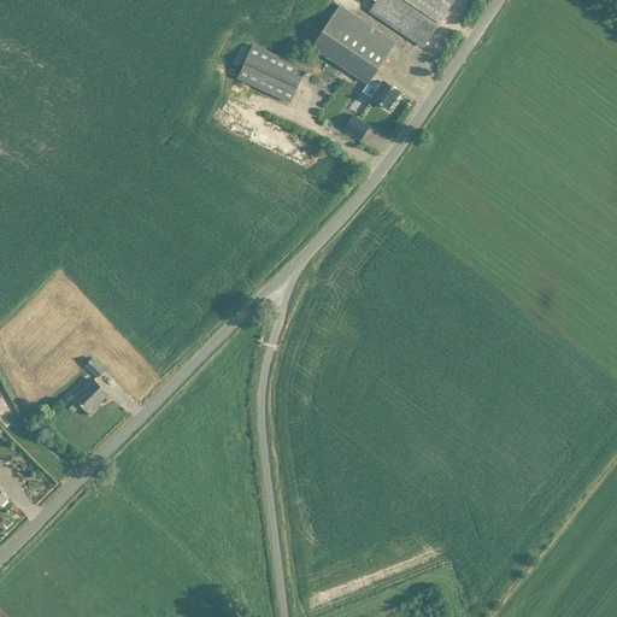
[(454,0),(377,0),(370,11),(423,47),(454,0)]
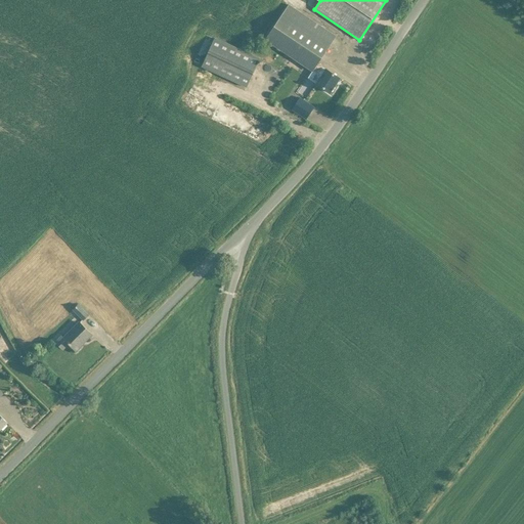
[(288,4),(264,39),(312,72),(308,78),(331,93),(340,78),(318,63),(337,36),(288,4)]
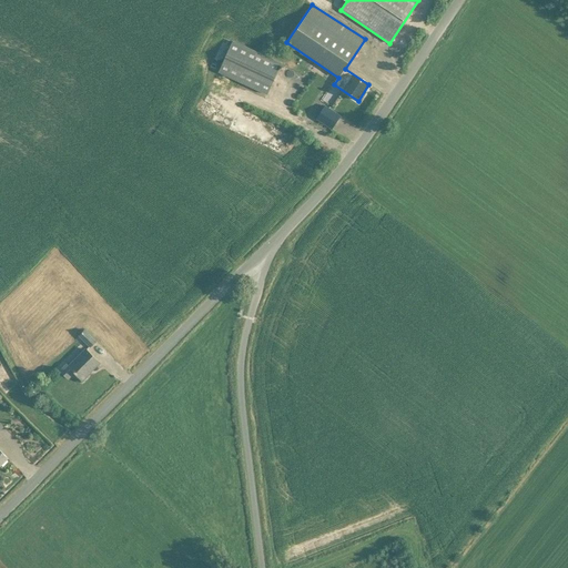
[(219,72),(267,95),(283,63),(233,40),(219,72)]
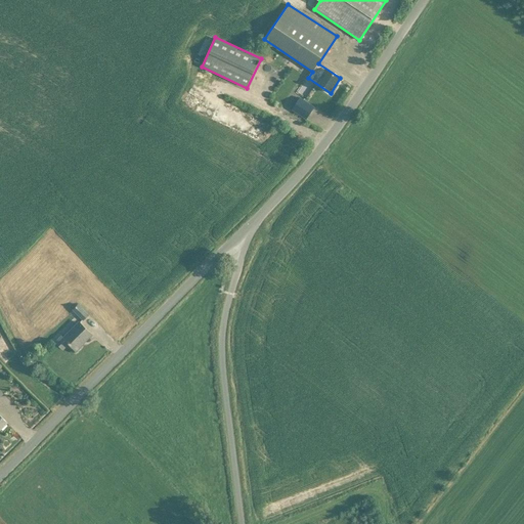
[(292,110),(298,114),(306,119),(314,107),(300,97),(292,110)]
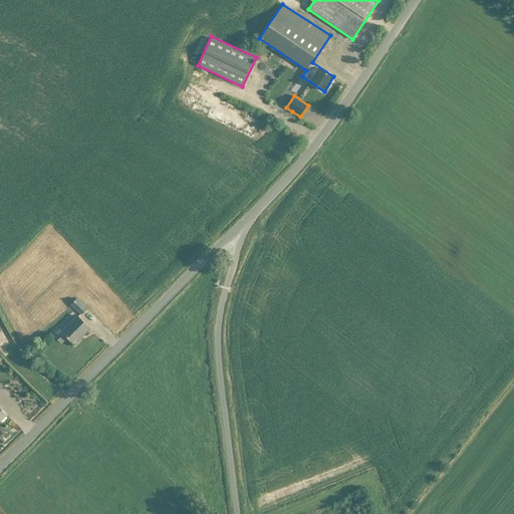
[(246,135),(250,124),(235,118),(230,129),(246,135)]
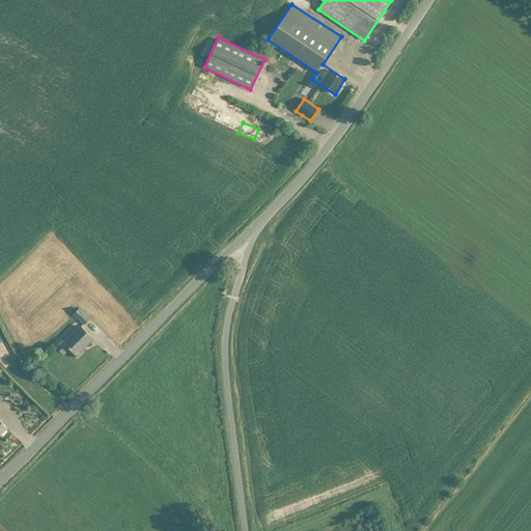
[(79,309),(74,314),(83,324),(89,318),(79,309)]
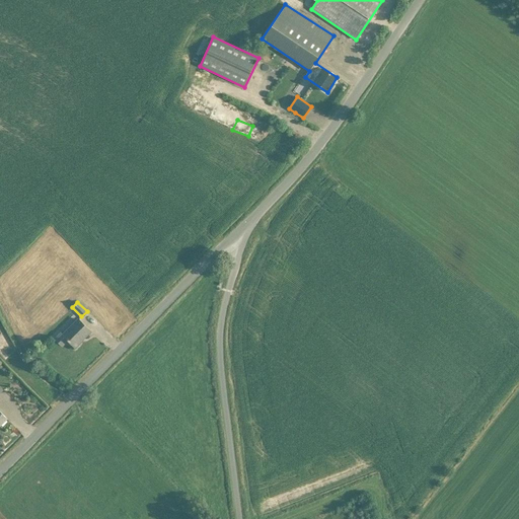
[(90,331),(83,324),(78,318),(62,335),(60,332),(54,338),(62,346),(68,341),(74,348),(90,331)]
